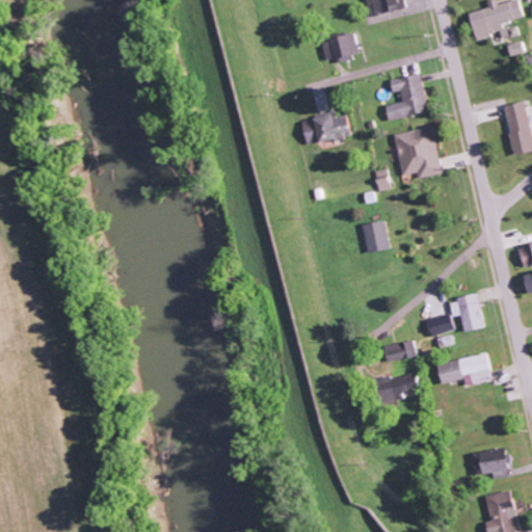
[(406,9),(404,0),(372,0),(374,14),(406,9)]
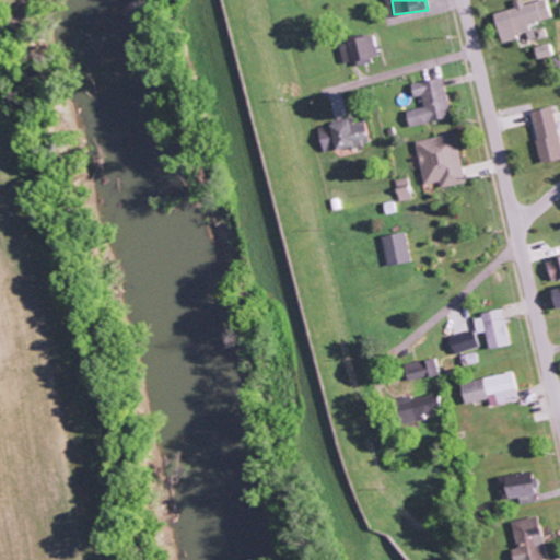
[(501,42),(531,33),(528,24),(550,19),(545,0),(540,0),(518,7),(493,14),(501,42)]
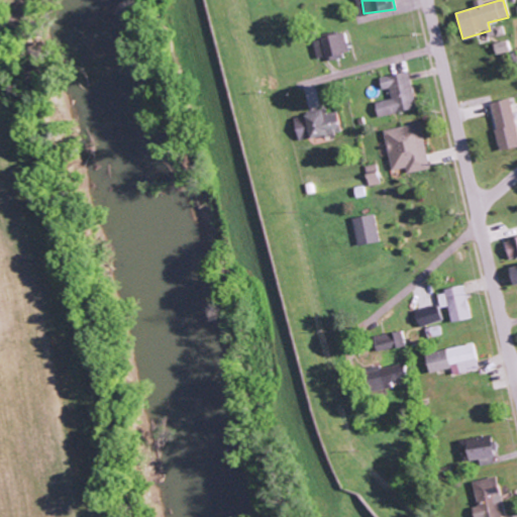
[(317,60),(349,55),(346,33),(314,37),(317,60)]
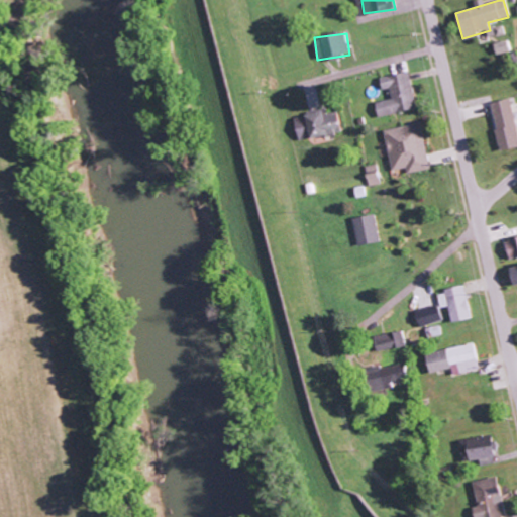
[(496,55),(510,52),(507,40),(493,43),(496,55)]
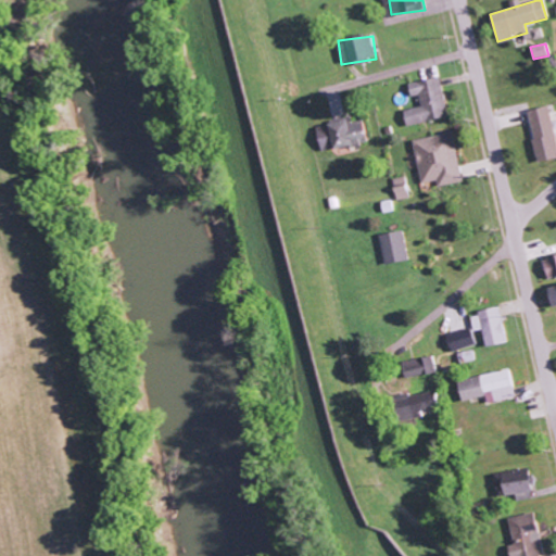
[(408,84),(412,97),(419,96),(421,106),(404,111),(407,126),(449,117),(440,77),(408,84)]
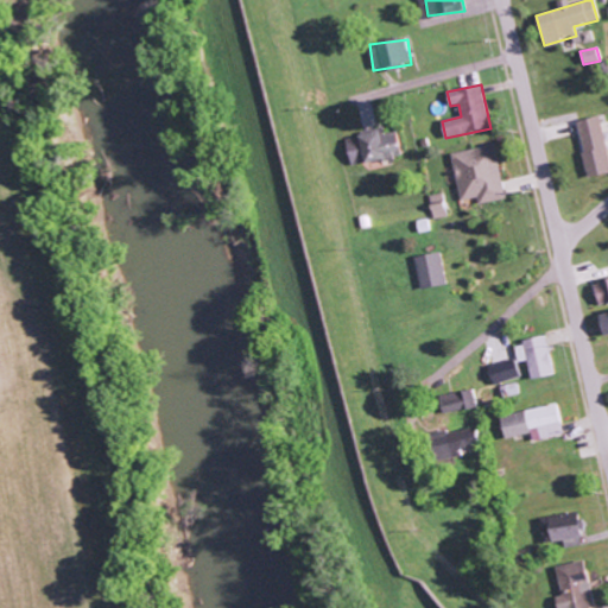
[(574,122),(589,178),(607,172),(607,158),(596,115),(574,122)]
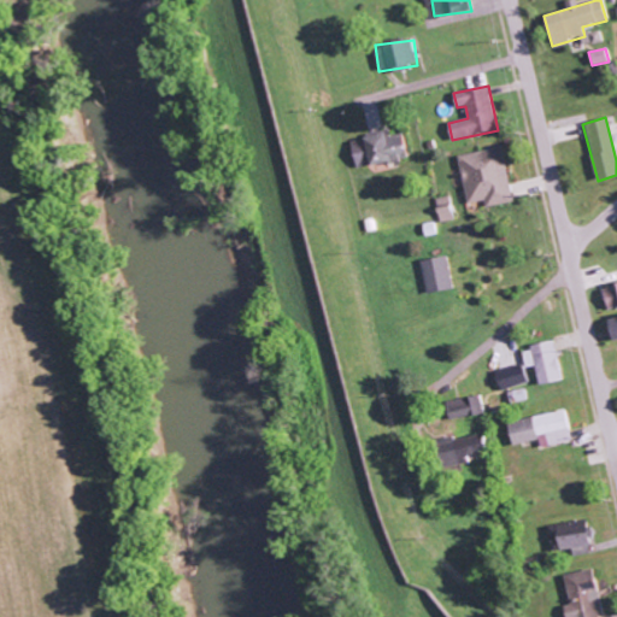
[(357,169),(407,159),(401,134),(389,136),(388,131),(352,139),(357,169)]
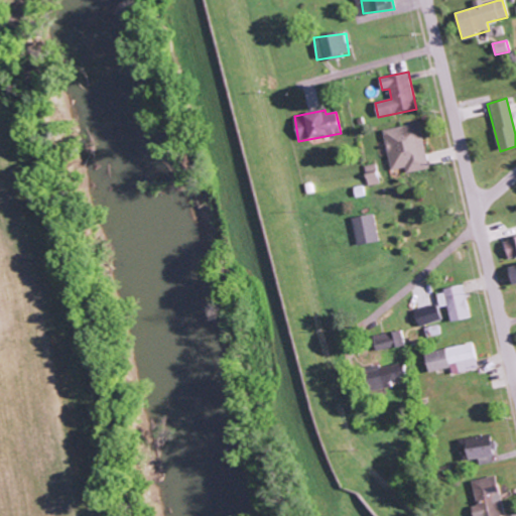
[(390,170),(406,167),(407,173),(428,170),(421,124),(384,129),(390,170)]
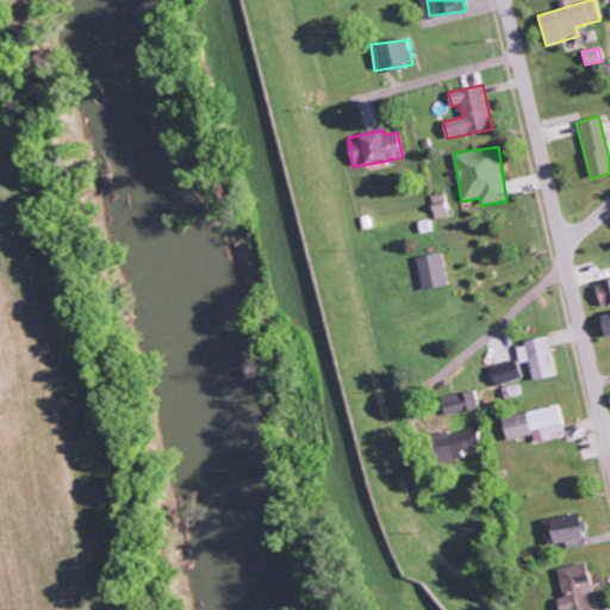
[(436,221),(452,217),(446,193),(430,197),(436,221)]
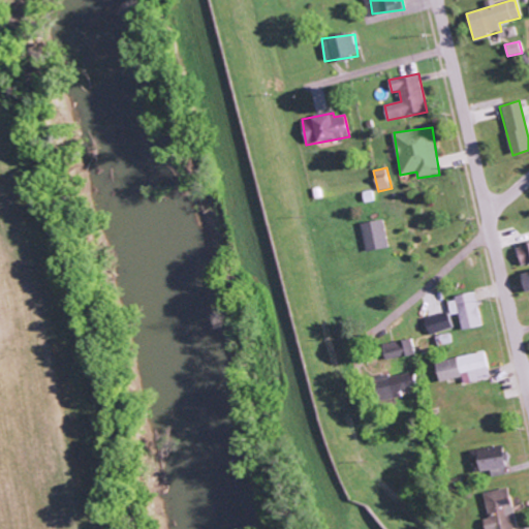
[(387,248),(384,220),(363,223),(366,251),(387,248)]
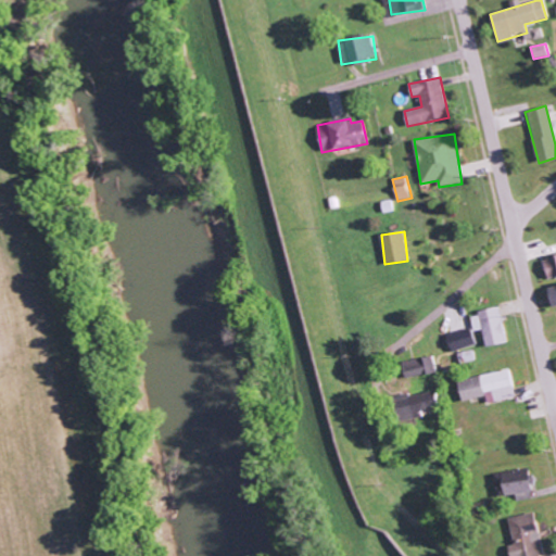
[(555,276),(555,254),(542,257),(546,279),(555,276)]
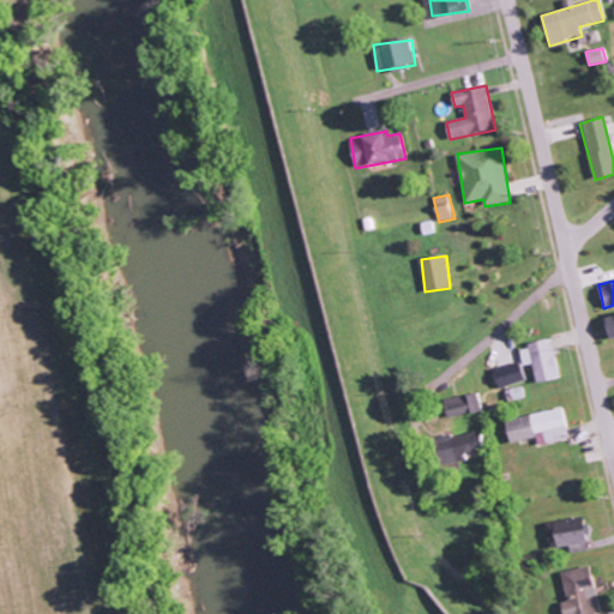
[(613,337),(613,314),(603,315),(606,338),(613,337)]
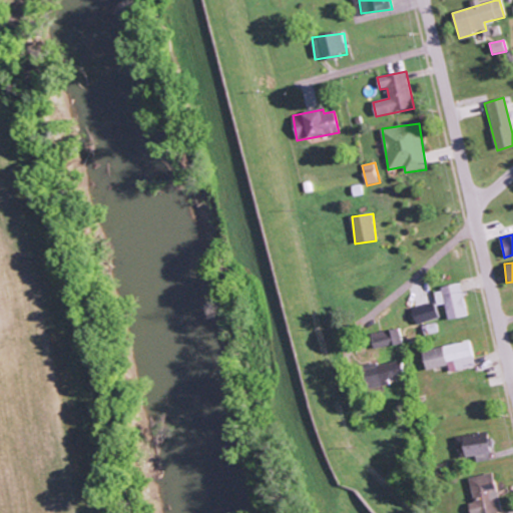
[(444,304),(448,320),(468,316),(460,284),(434,291),(438,306),(444,304)]
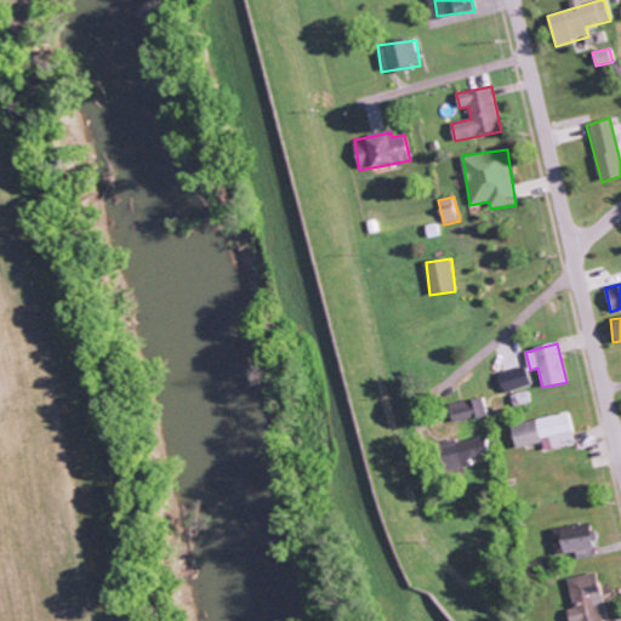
[(503,392),(530,386),(527,368),(500,374),(503,392)]
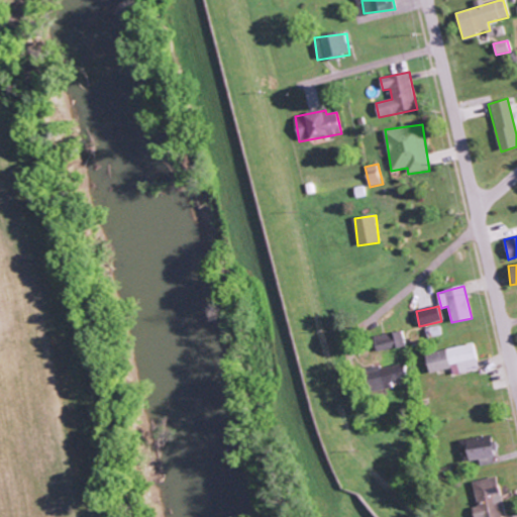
[(406,347),(404,331),(375,335),(378,352),(406,347)]
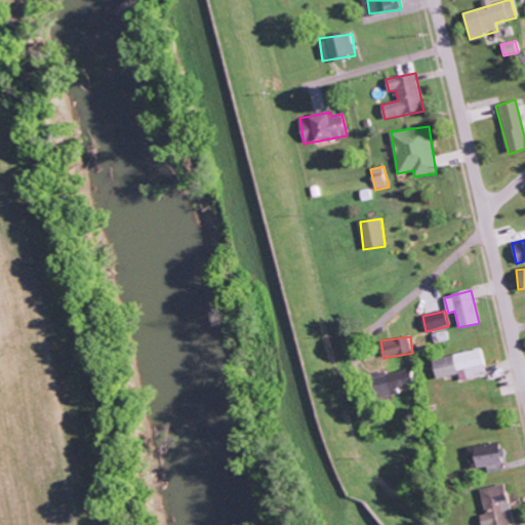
[(432,359),(437,379),(459,374),(460,381),(487,375),(482,349),(432,359)]
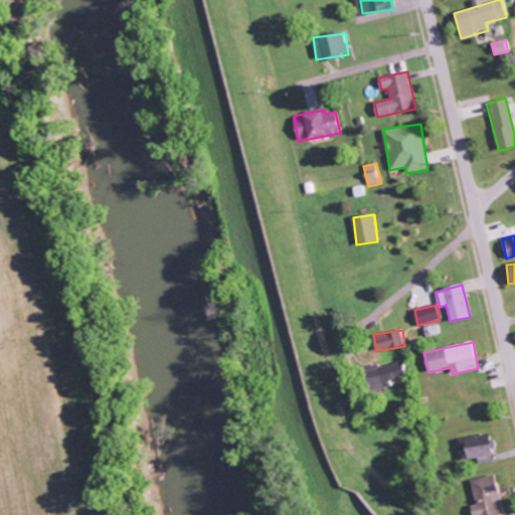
[(368,392),(392,386),(391,381),(406,377),(402,362),(379,367),(379,364),(363,368),(368,392)]
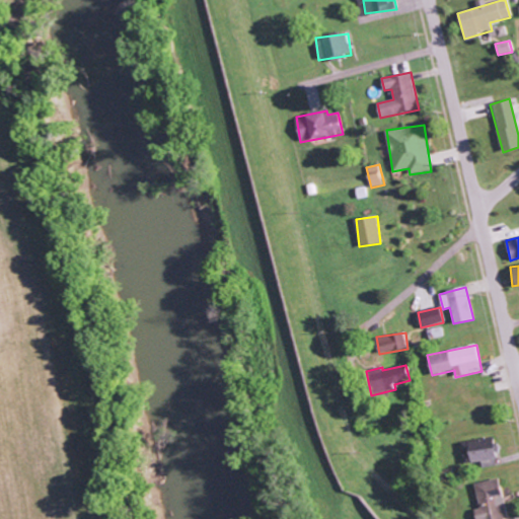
[(496,465),(493,438),(468,440),(470,463),(482,462),(483,467),(496,465)]
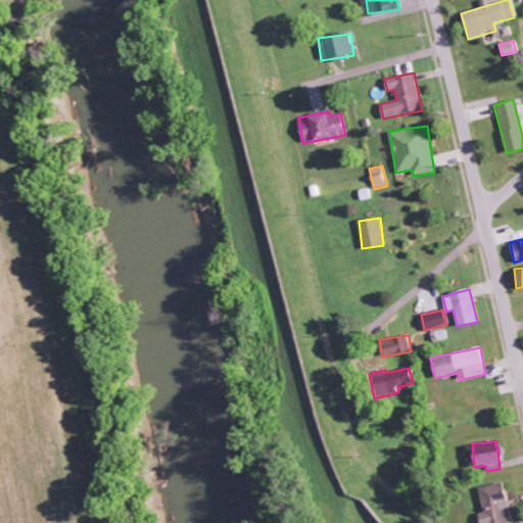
[(478,487),(484,513),(482,513),(484,522),(510,522),(502,482),(478,487)]
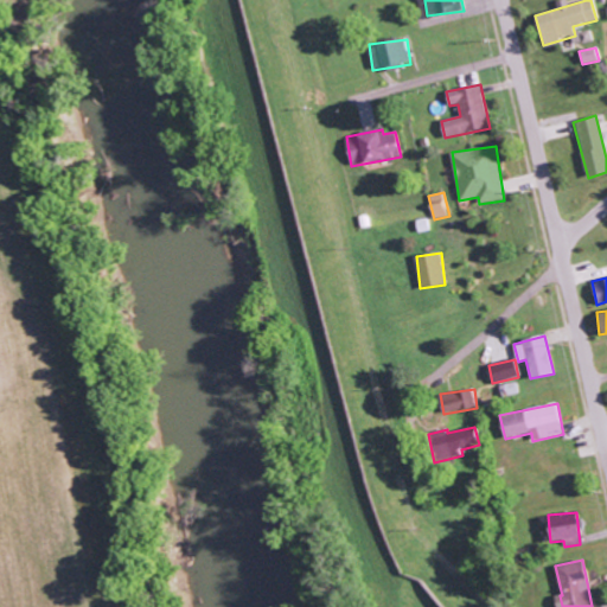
All buildings are outlined.
